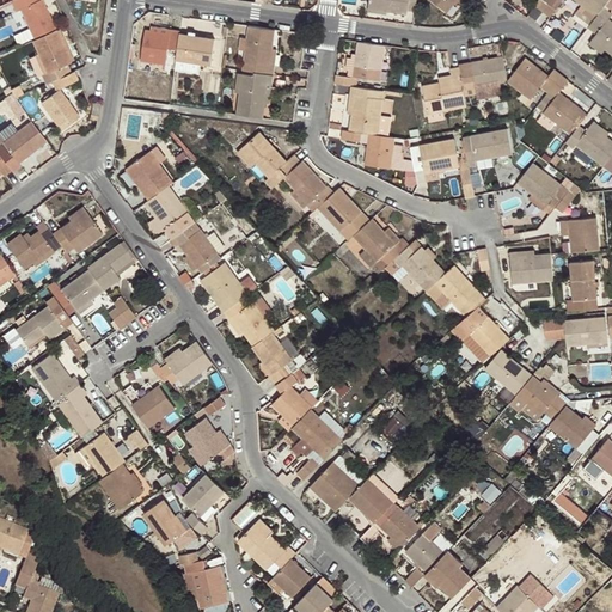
[(12,0),(17,11),(23,8),(36,40),(57,30),(43,0),(12,0)]
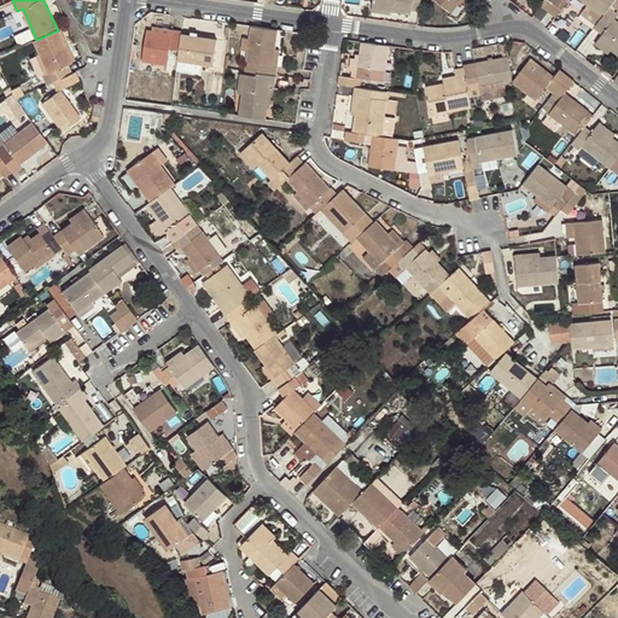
[(413,10),(421,11),(421,0),(372,0),(372,9),(394,11),(412,15),(413,10)]
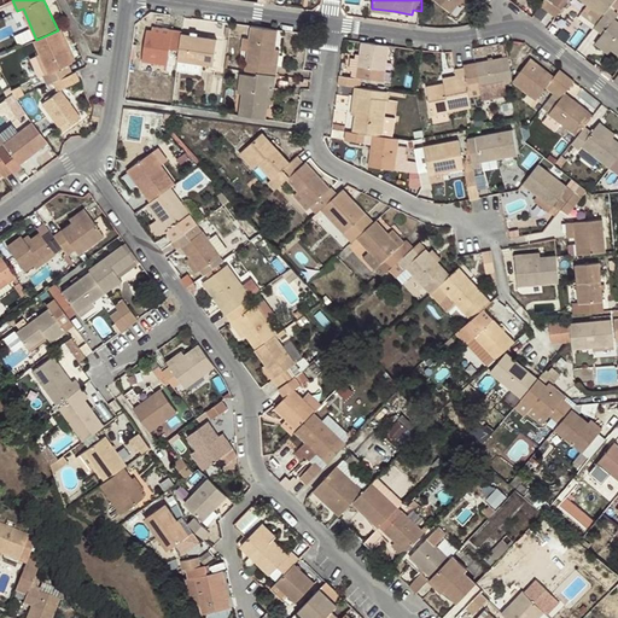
[(433,0),(453,15),(460,5),(462,0),(433,0)]
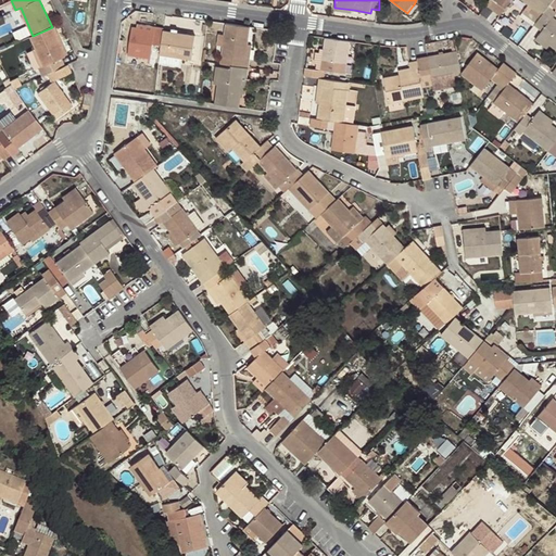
[(490,0),(487,4),(494,11),(502,0),(490,0)]
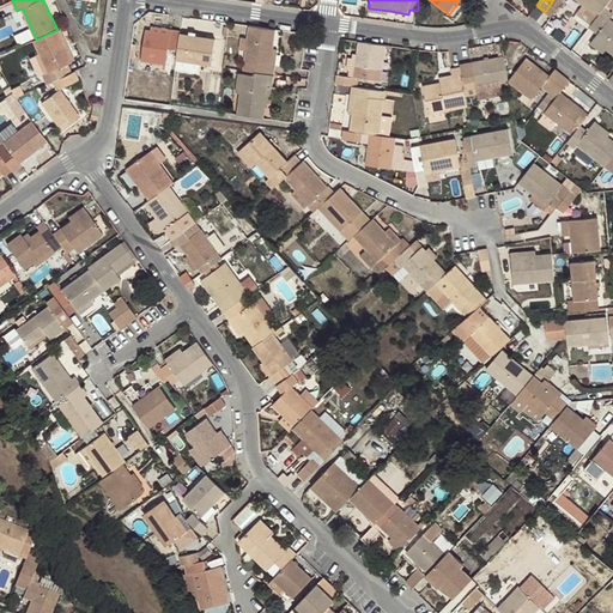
[(562,0),(553,0),(545,12),(552,17),(564,1),(562,0)]
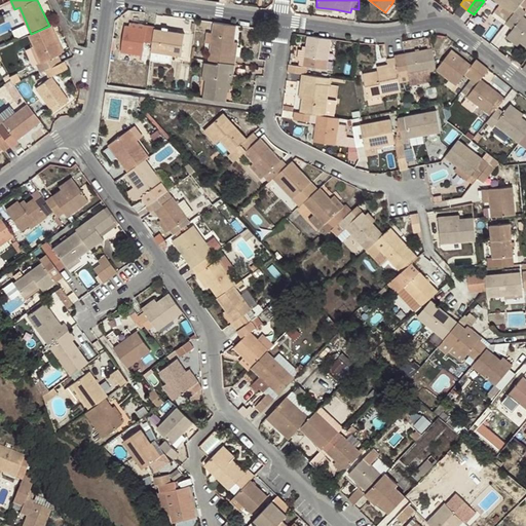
[(494,0),(500,4),(513,14),(520,6),(524,0),(494,0)]
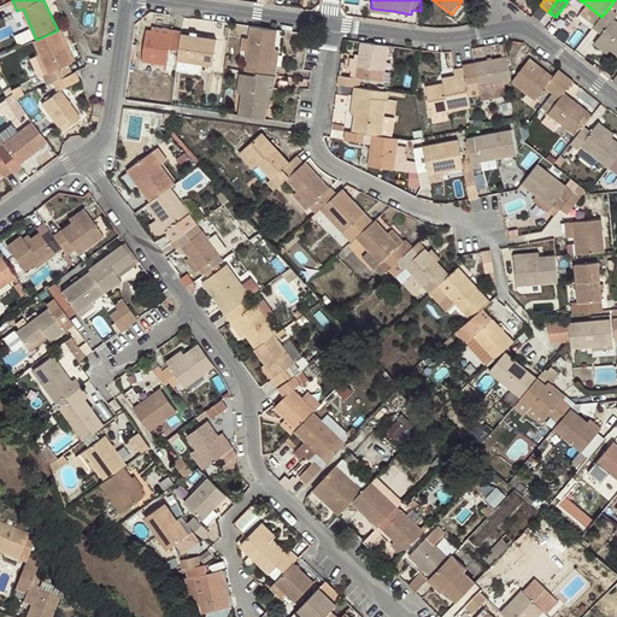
[(479,15),(485,18),(492,7),(486,4),(479,15)]
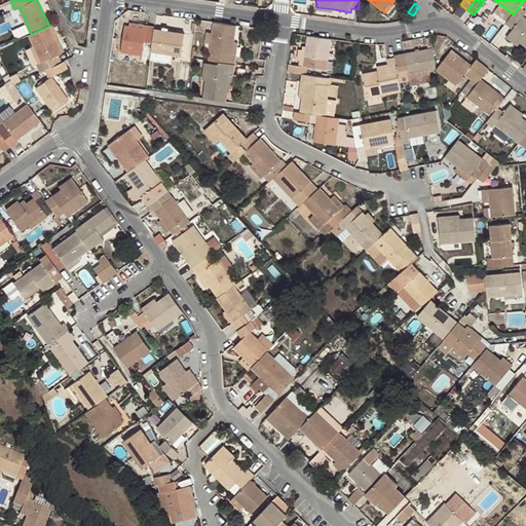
[(513,14),(500,4),(497,8),(510,19),(513,14)]
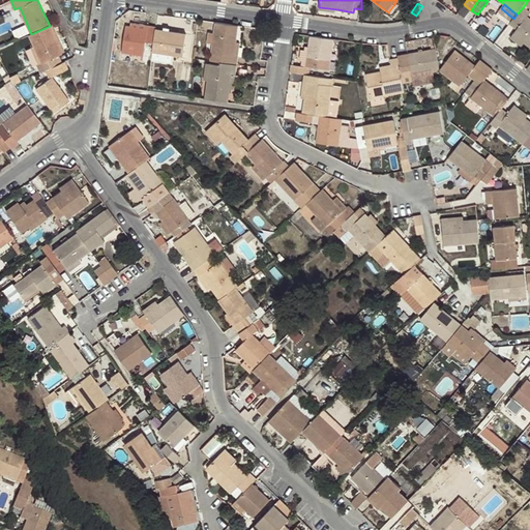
[(513,19),(509,24),(517,29),(513,33),(525,42),(529,46),(529,19),(527,17),(529,13),(529,10),(524,6),(517,15),(513,19)]
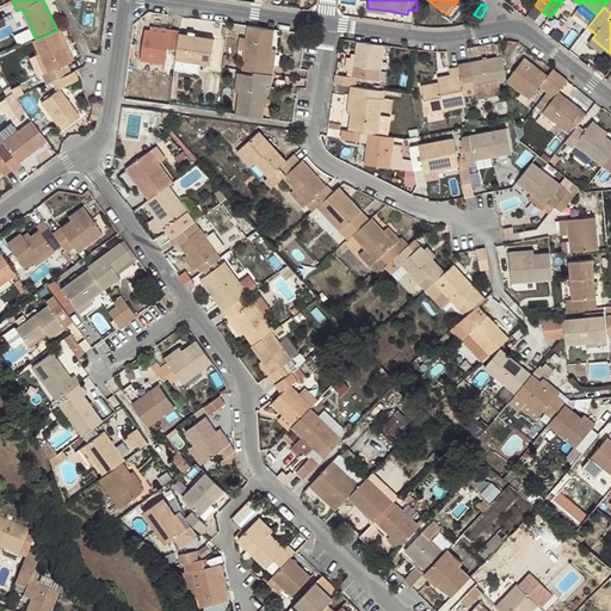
[(13,20),(0,26),(0,38),(0,39),(18,31),(13,20)]
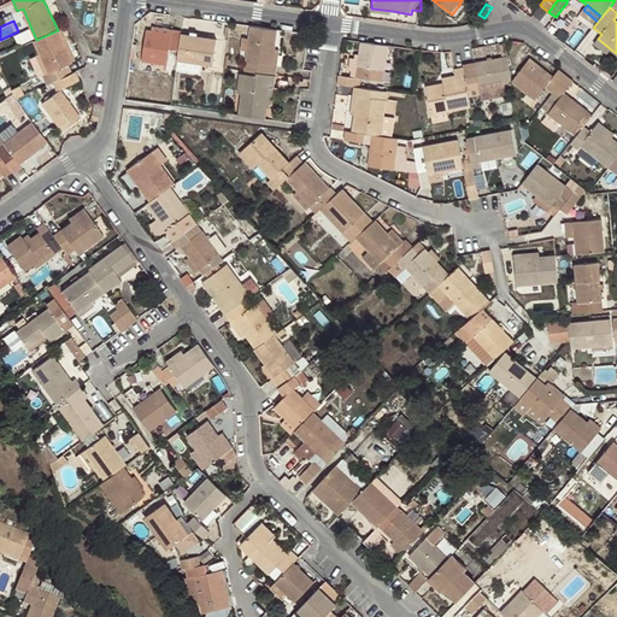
[(278,29),(252,25),(245,71),(257,72),(276,76),(277,66),(272,65),(275,50),(278,29)]
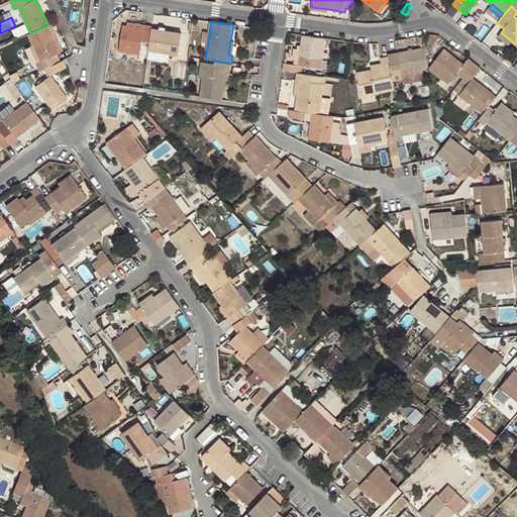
[(64,52),(52,24),(48,25),(61,53),(64,52)]
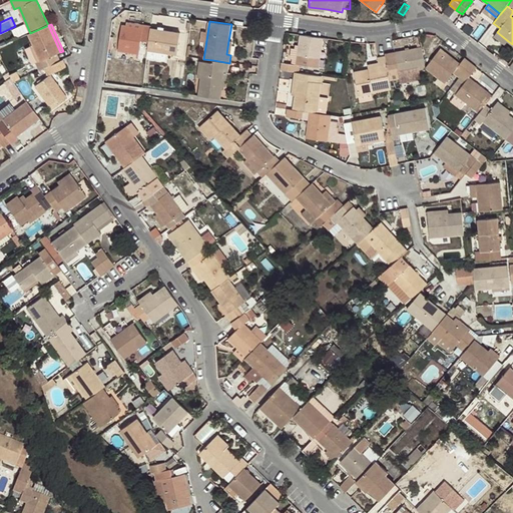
[(50,65),(60,61),(56,54),(60,52),(48,25),(30,33),(27,34),(32,45),(39,61),(36,62),(39,70),(44,67),(50,65)]
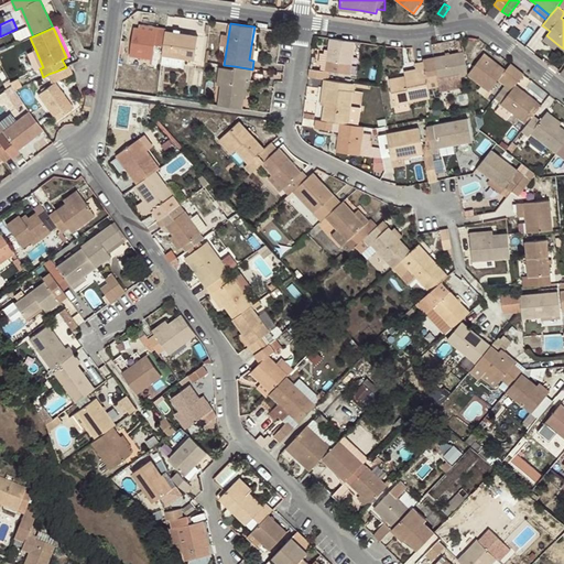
[(166,32),(166,29),(159,28),(158,32),(139,29),(133,28),(130,55),(153,58),(155,45),(164,46),(166,32)]
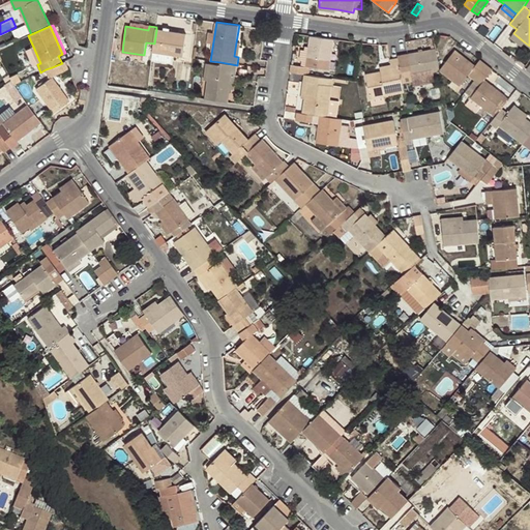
[(154,43),(152,60),(172,62),(173,55),(183,56),(186,34),(156,30),(154,43)]
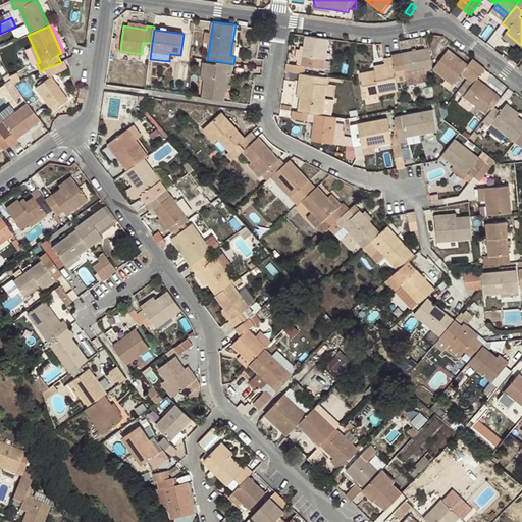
[(514,46),(517,42),(506,33),(502,37),(514,46)]
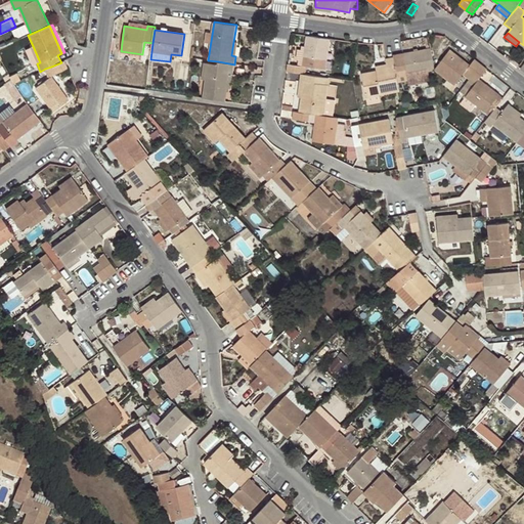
[(324,70),(330,39),(307,36),(303,67),(324,70)]
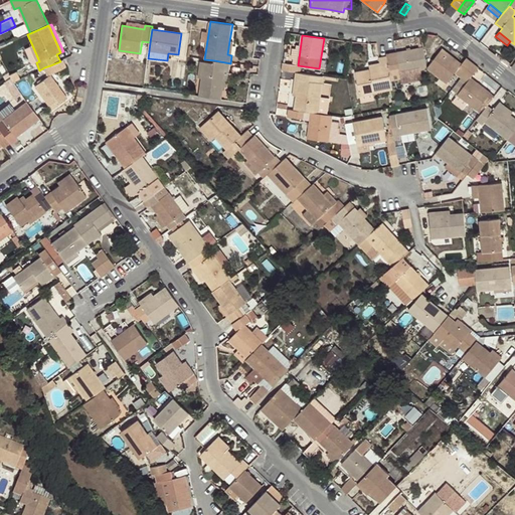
[(39,61),(32,45),(29,47),(36,62),(39,61)]
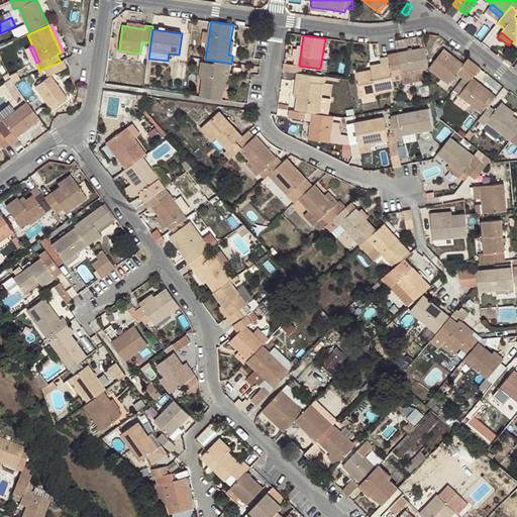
[(423,70),(429,69),(425,47),(388,55),(389,58),(393,81),(403,79),(402,74),(413,72),(423,70)]
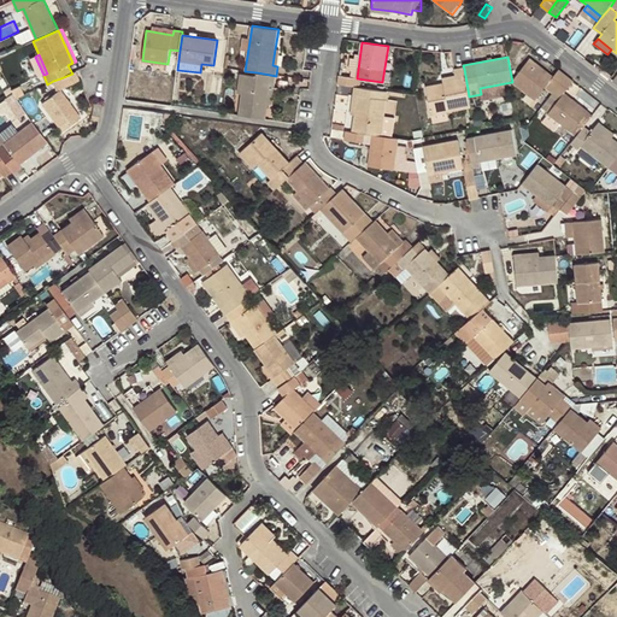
[(546,88),(551,93),(565,75),(559,70),(554,77),(553,76),(552,78),(542,71),(544,69),(530,58),(512,82),(536,100),(546,88)]
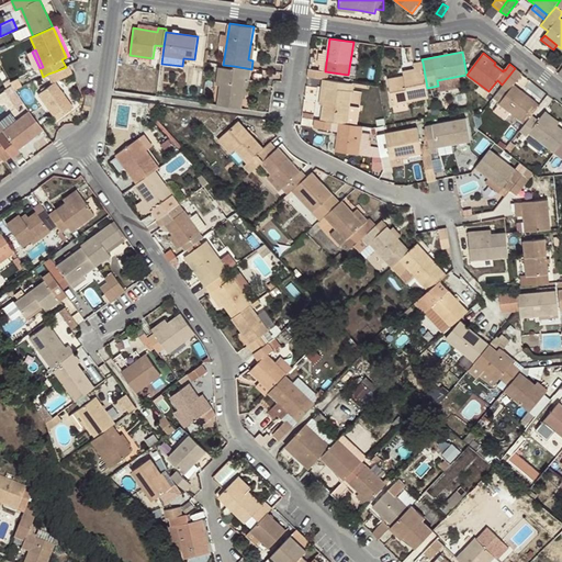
[(427,88),(423,63),(414,64),(415,69),(403,71),(404,77),(388,80),(393,104),(429,97),(427,88)]
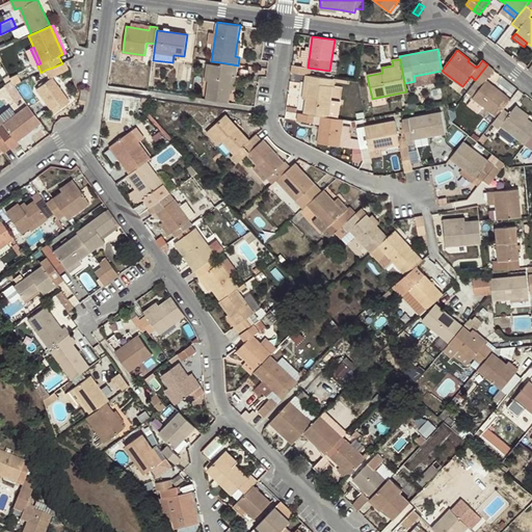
[(477,65),(469,59),(468,61),(476,68),(477,65)]
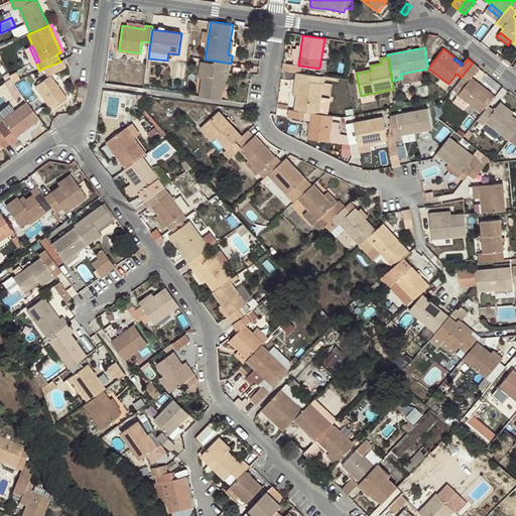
[(68,67),(65,59),(60,61),(50,66),(53,74),(68,67)]
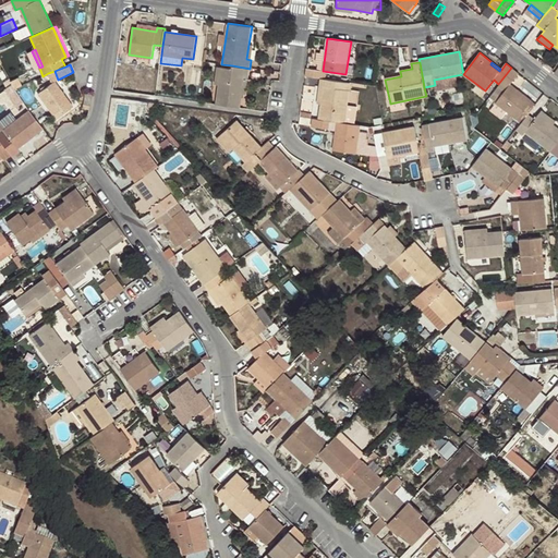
[(219,85),(216,105),(240,108),(242,94),(245,76),(249,77),(250,69),(232,65),(232,68),(221,67),(219,85)]
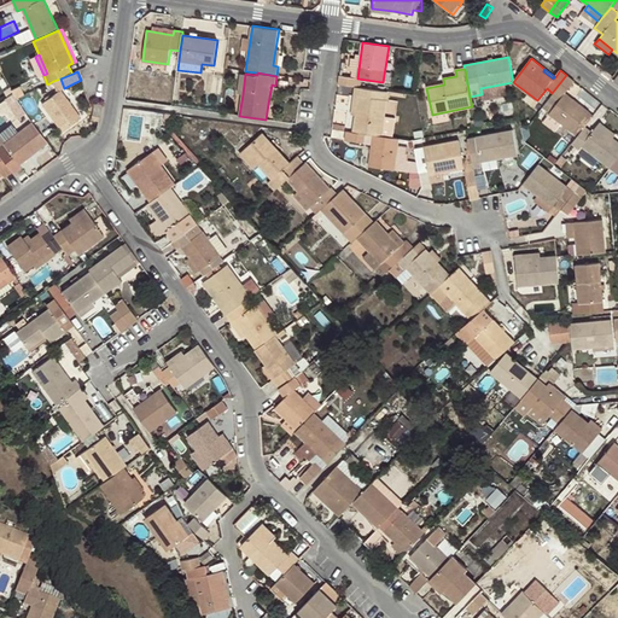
[(357,79),(339,75),(338,85),(356,87),(366,88),(366,85),(357,82),(357,79)]
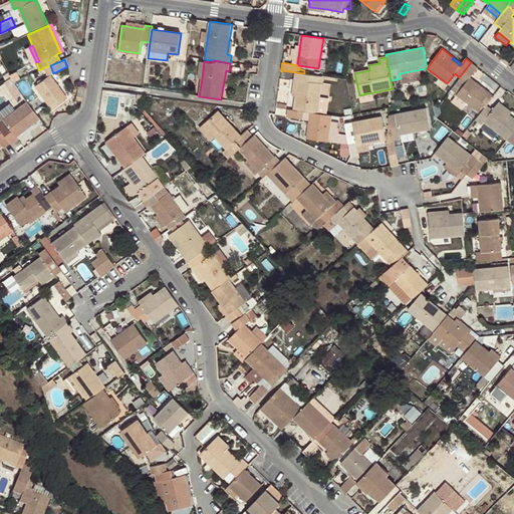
[(486,104),(494,95),(480,85),(470,77),(473,73),(478,67),(471,62),(459,77),(466,82),(457,94),(467,102),(480,112),(486,104)]
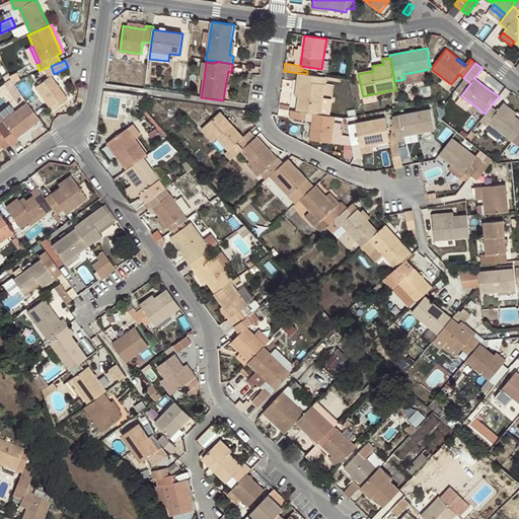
[(51,66),(45,68),(49,76),(51,75),(54,74),(51,66)]
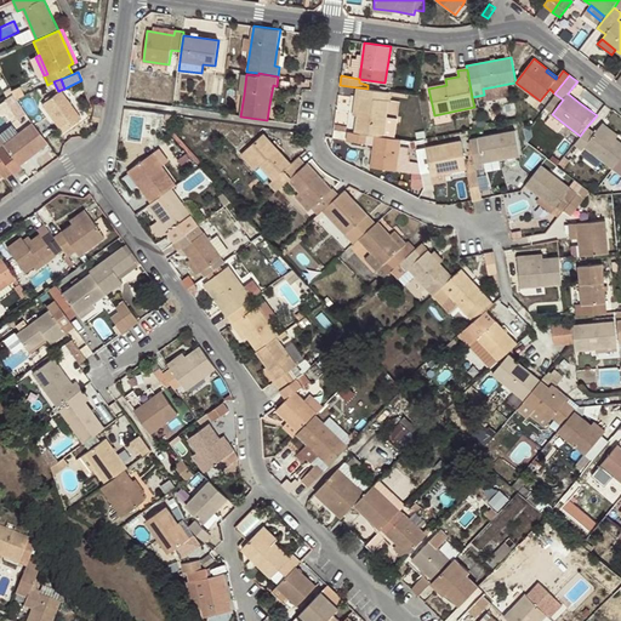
[(508,84),(496,86),(497,98),(511,95),(508,84)]
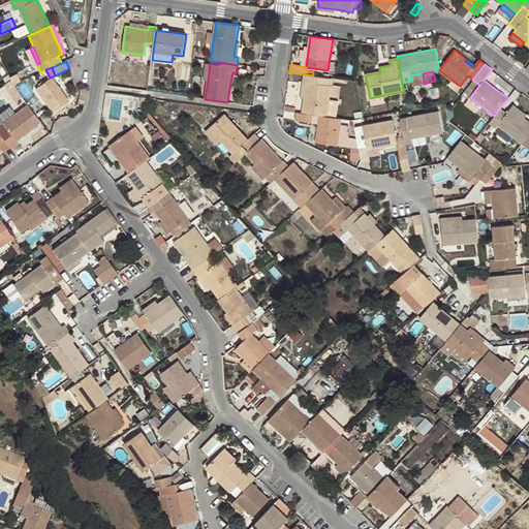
[(10,78),(11,80),(14,84),(22,81),(19,73),(10,78)]
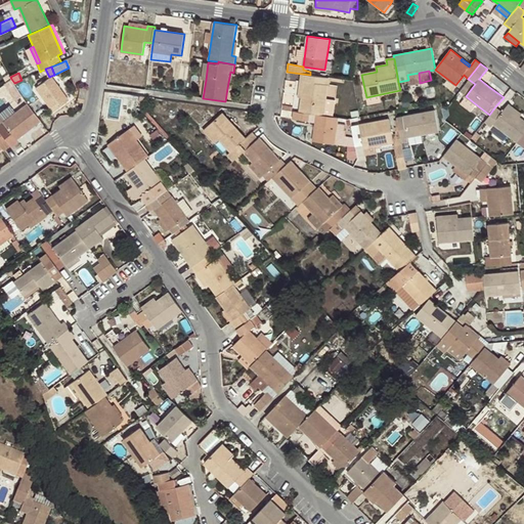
[(323,115),(329,77),(310,75),(302,74),(301,83),(305,83),(303,97),(301,112),(310,113),(316,114),(323,115)]
